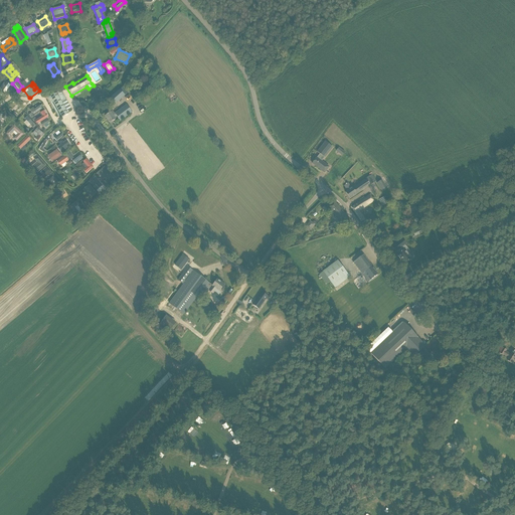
[(111,98),(116,104),(128,93),(123,87),(111,98)]
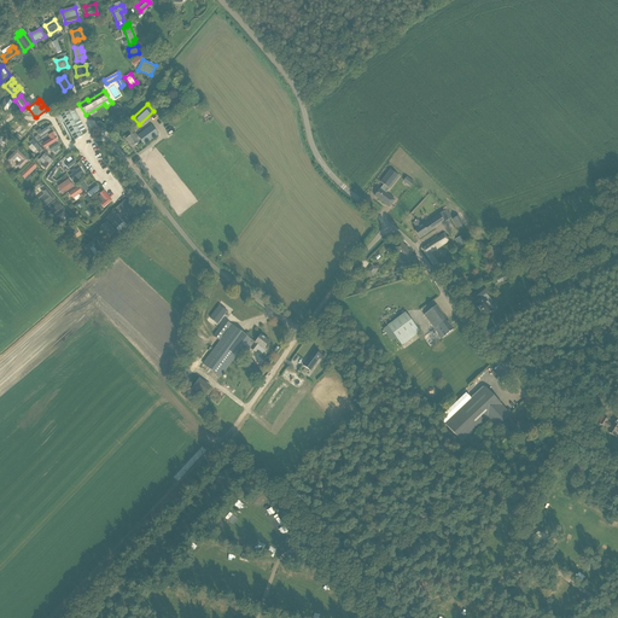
[(56,114),(71,143),(82,136),(74,122),(79,120),(74,109),(68,111),(65,108),(56,114)]
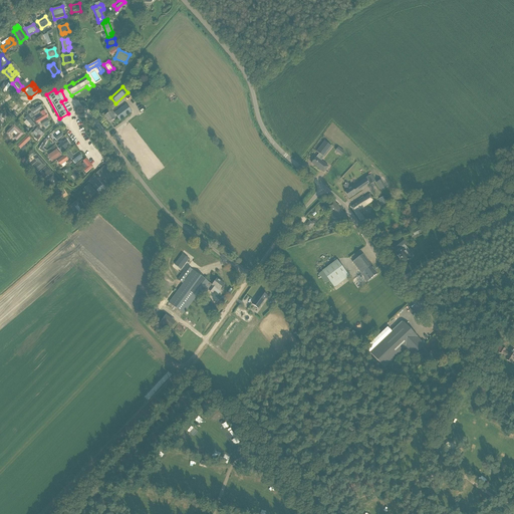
[(124,117),(132,112),(125,104),(114,113),(112,115),(110,112),(104,116),(109,123),(115,118),(114,117),(116,116),(120,120),(124,117)]
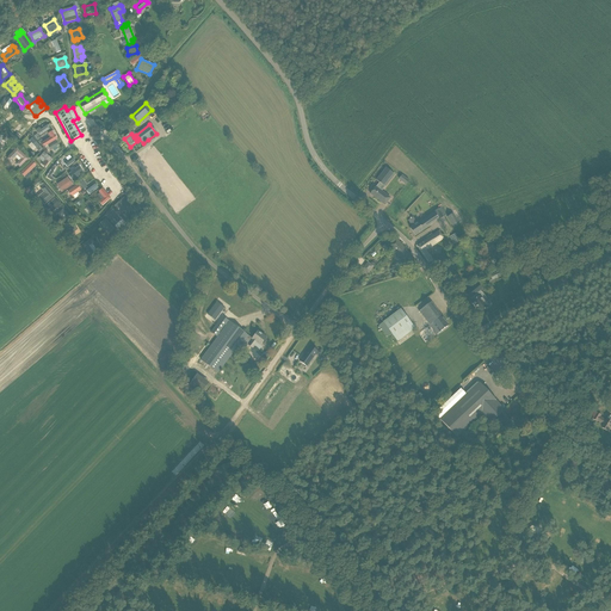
[(39,128),(35,131),(39,137),(50,130),(48,127),(41,130),(39,128)]
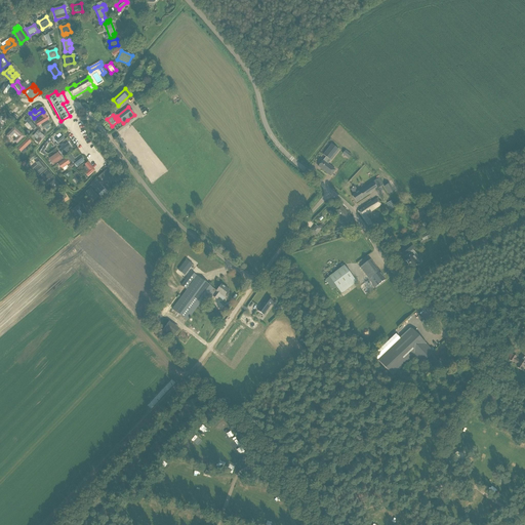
[(41,115),(43,118),(36,122),(38,126),(49,120),(45,112),(41,115)]
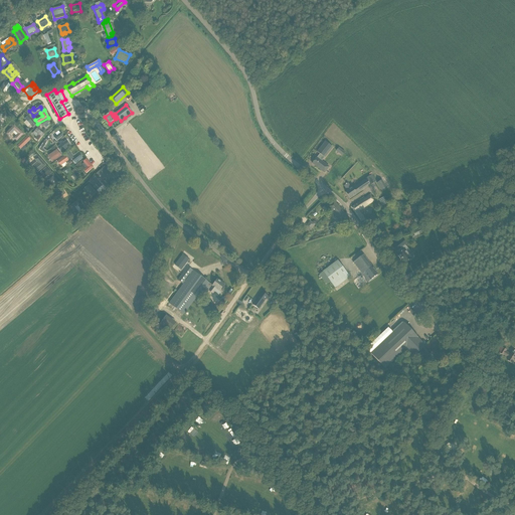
[(27,116),(24,119),(31,126),(33,128),(36,125),(27,116)]
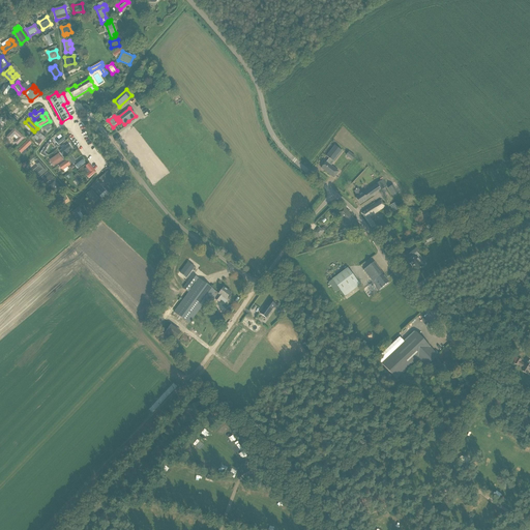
[(25,138),(15,128),(5,137),(9,141),(15,135),(18,138),(13,142),(17,146),(25,138)]
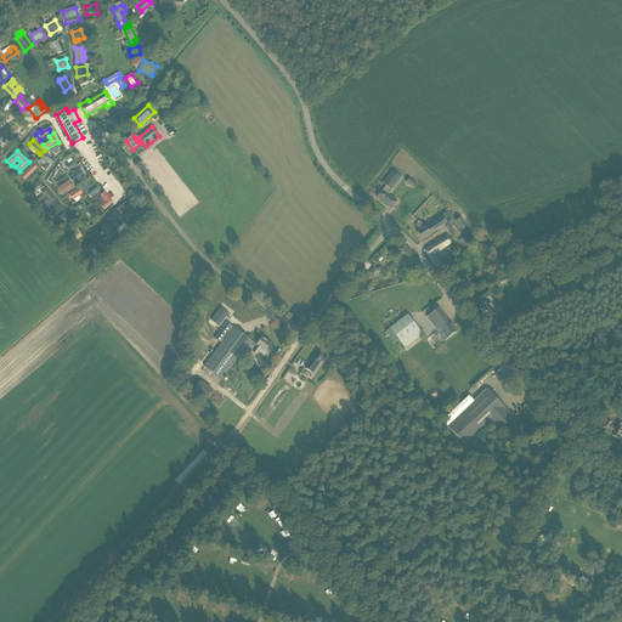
[(46,153),(41,158),(46,163),(43,168),(46,170),(54,162),(47,157),(49,156),(46,153)]
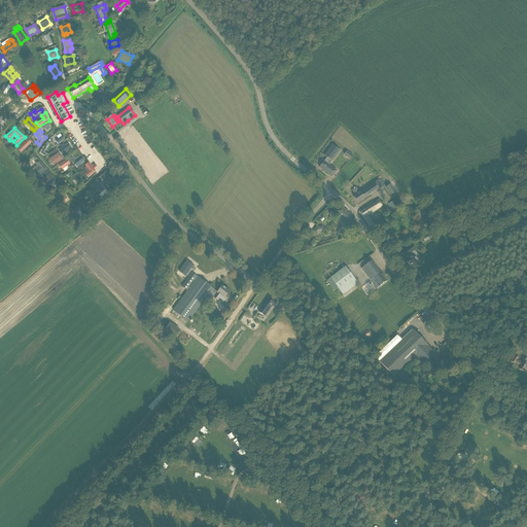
[(29,139),(18,149),(22,152),(25,149),(32,143),(29,139)]
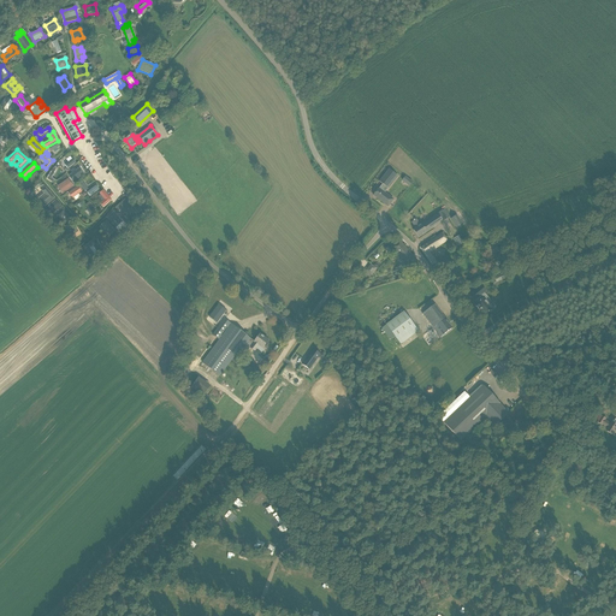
[(53,167),(47,179),(53,183),(54,179),(52,177),(57,170),(53,167)]
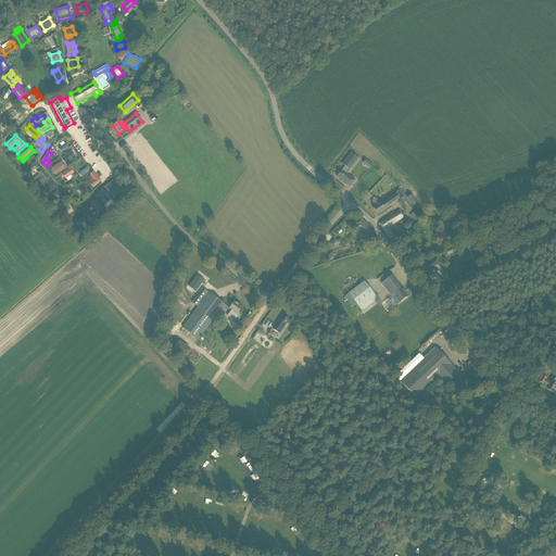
[(75,158),(71,153),(62,160),(66,164),(75,158)]
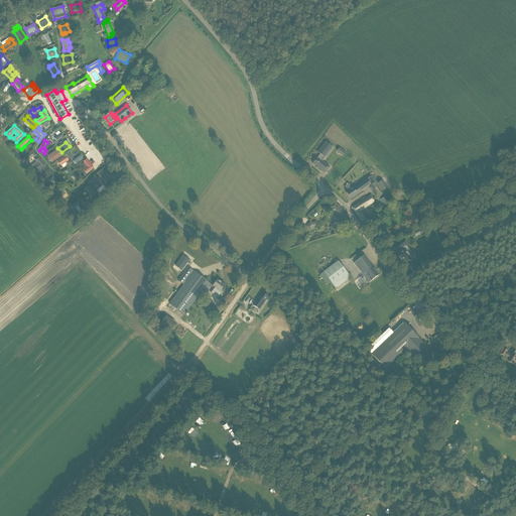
[(317,157),(312,163),(325,173),(330,167),(323,161),(326,157),(324,156),(332,146),(326,142),(317,152),(320,154),(317,157)]
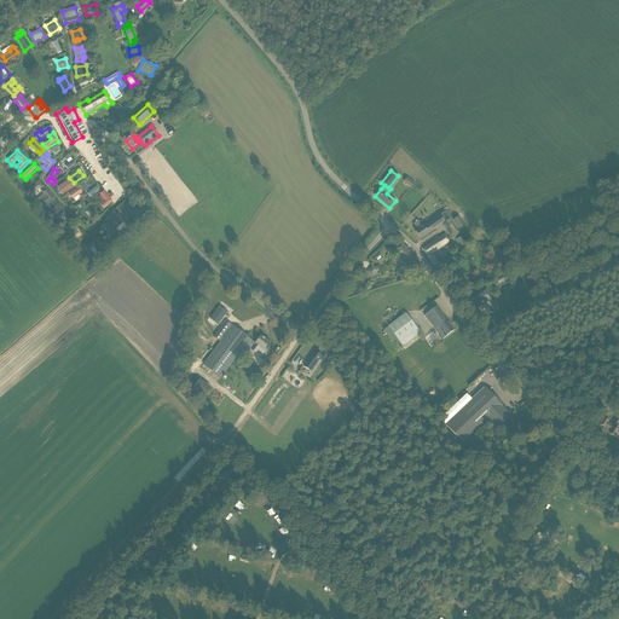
[(63,195),(73,187),(68,180),(58,187),(63,195)]
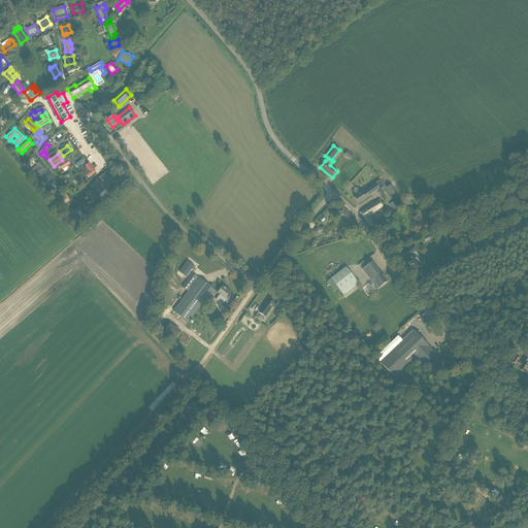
[(76,167),(85,163),(83,159),(74,164),(76,167)]
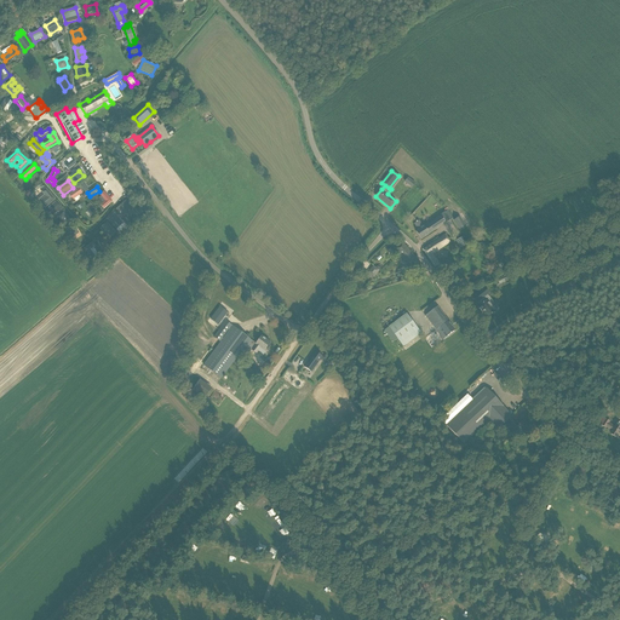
[(74,199),(82,193),(79,188),(70,194),(74,199)]
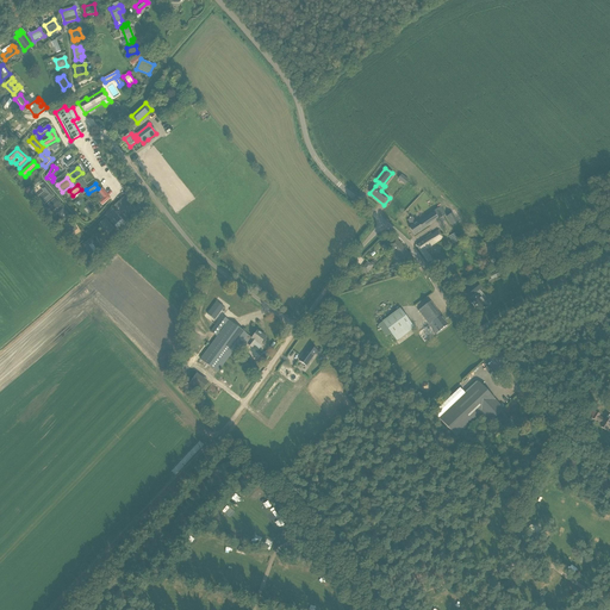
[(44,192),(38,197),(39,199),(44,204),(54,197),(45,186),(42,188),(44,192)]
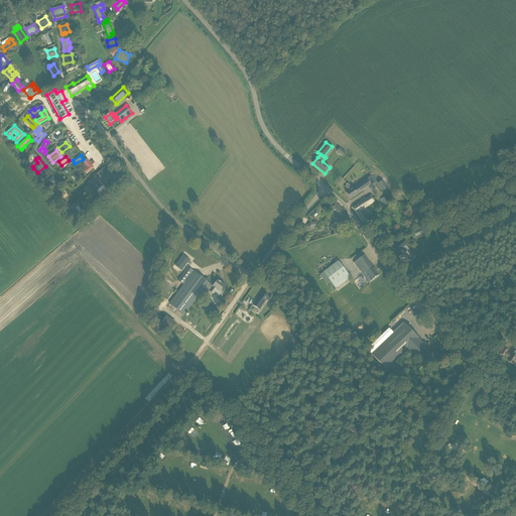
[(94,168),(87,159),(84,162),(88,167),(84,170),(87,173),(94,168)]
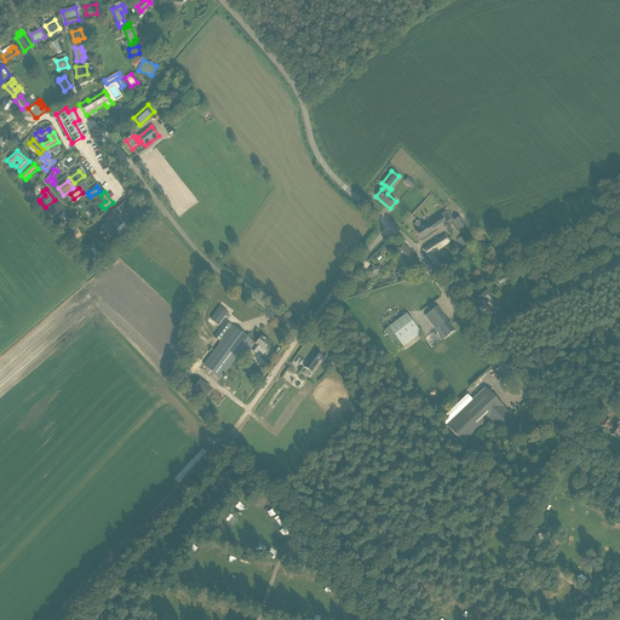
[(419,191),(408,202),(414,210),(426,197),(419,191)]
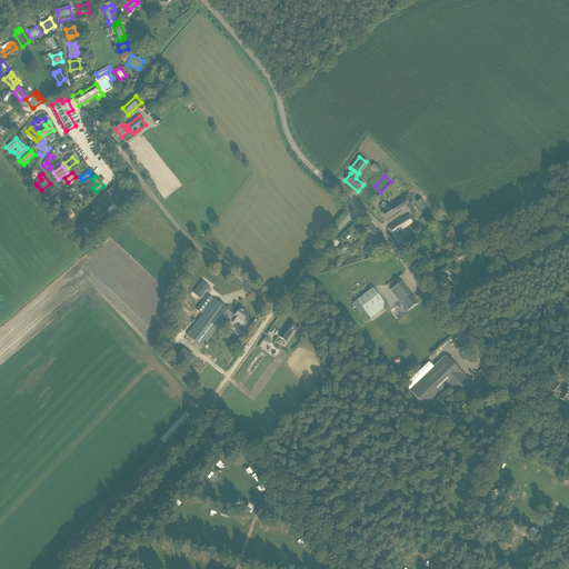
[(122,190),(116,183),(106,192),(111,200),(122,190)]
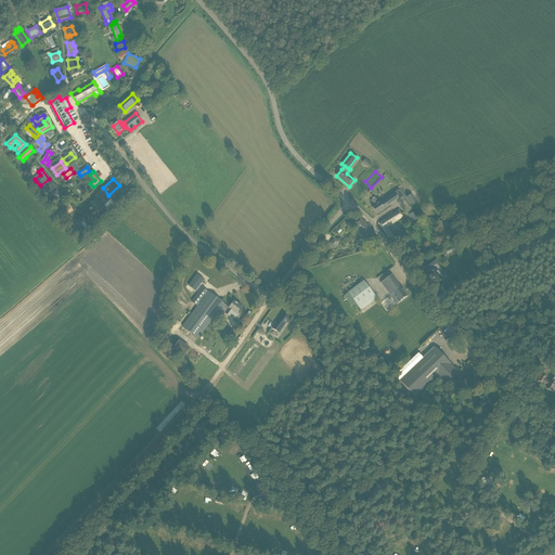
[(55,186),(50,180),(42,186),(48,192),(51,190),(52,190),(55,186)]
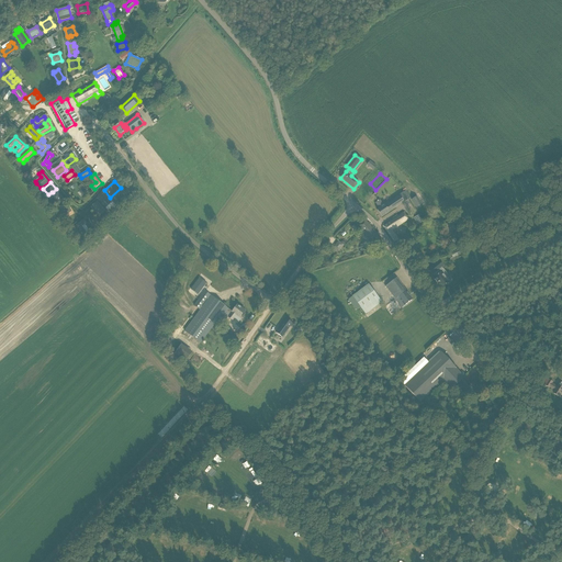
[(79,198),(88,191),(82,183),(72,190),(79,198)]
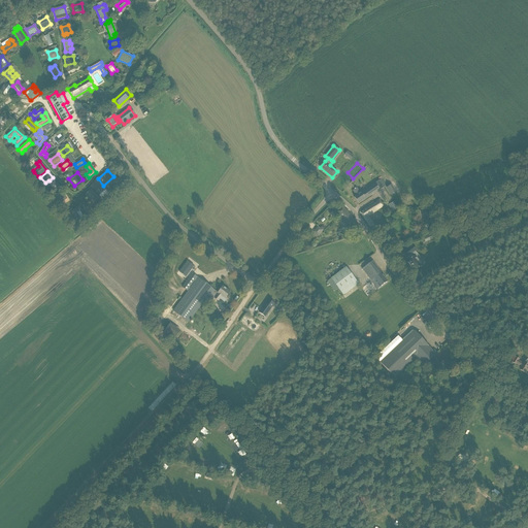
[(61,188),(55,182),(50,186),(56,193),(61,188)]
